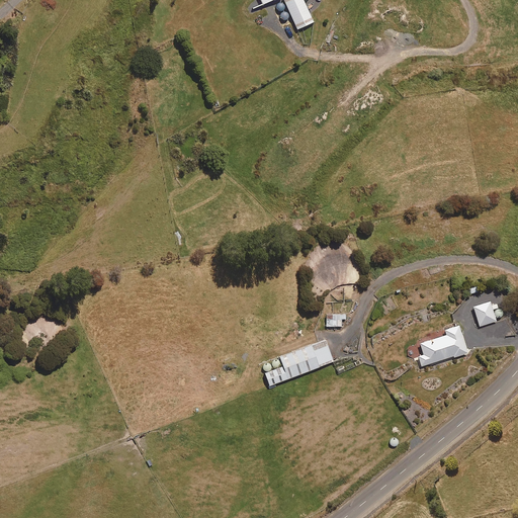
[(282,0),(297,30),(313,23),(301,0),(282,0)]
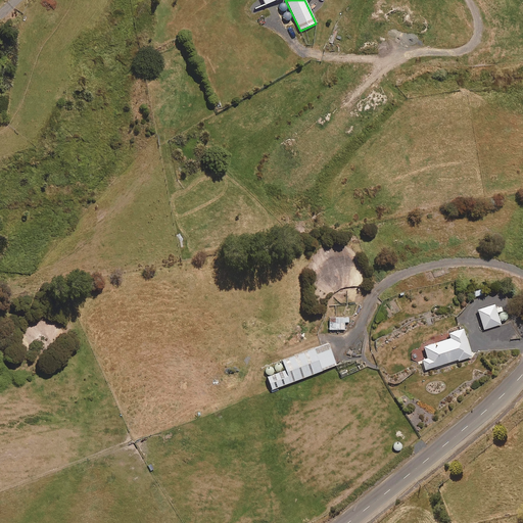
[(482,294),(478,285),(471,288),(475,297),(482,294)]
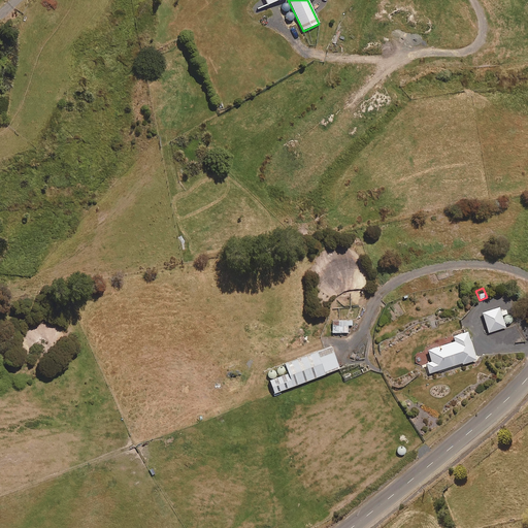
[(482,310),(488,331),(505,326),(502,315),(507,314),(506,308),(500,309),(499,305),(482,310)]
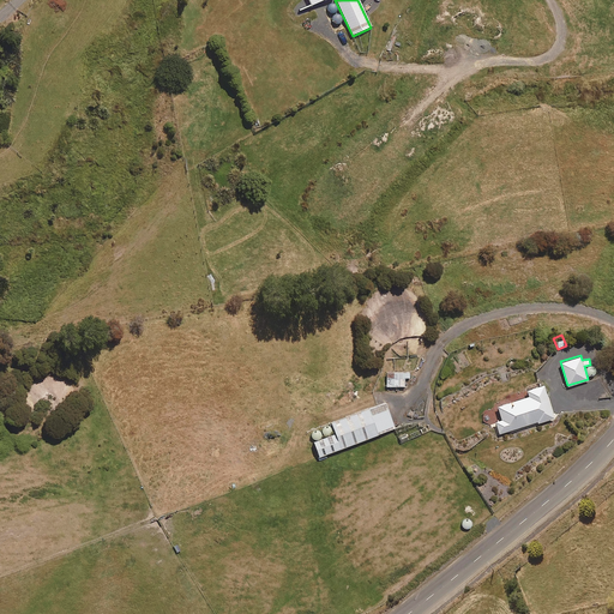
[(405,378),(409,378),(409,371),(392,371),(392,375),(384,377),(384,386),(405,385),(405,378)]
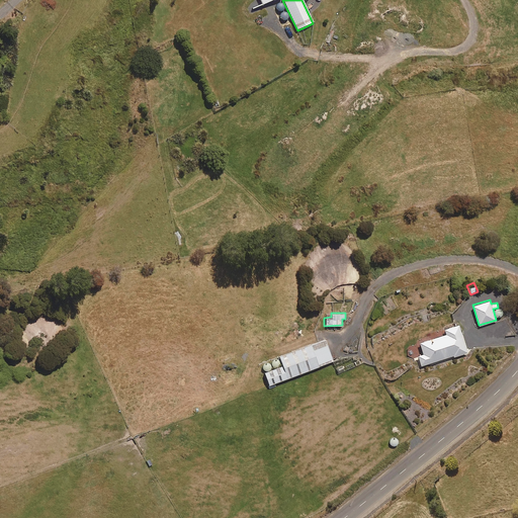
[(453,356),(466,352),(457,323),(443,327),(445,333),(419,341),(423,353),(417,355),(420,364),(452,354),(453,356)]
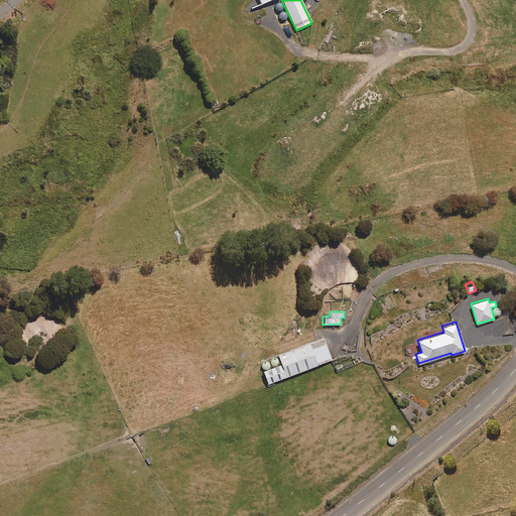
[(267,383),(332,359),(324,336),(276,354),(279,363),(262,369),(267,383)]
